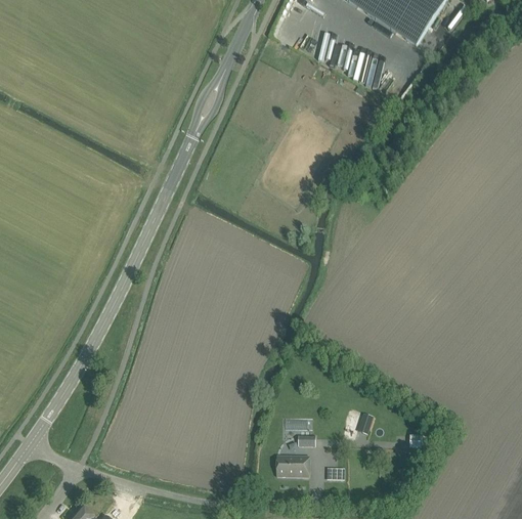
[(348,0),(414,44),(444,0),(348,0)]
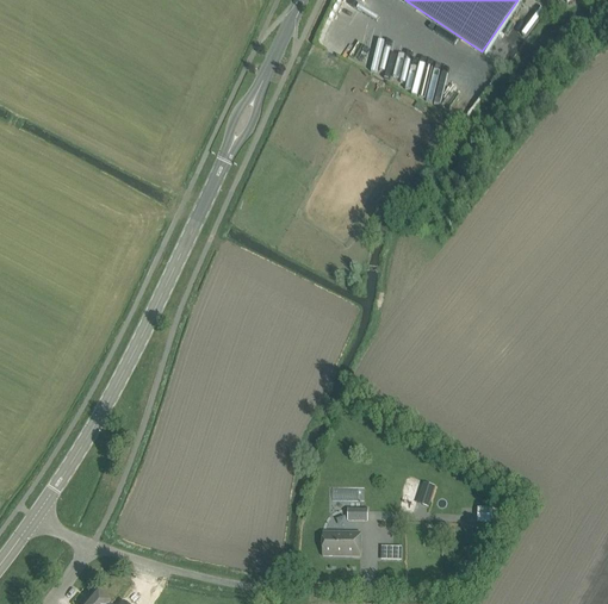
[(509,47),(531,14),(522,10),(502,43),(509,47)]
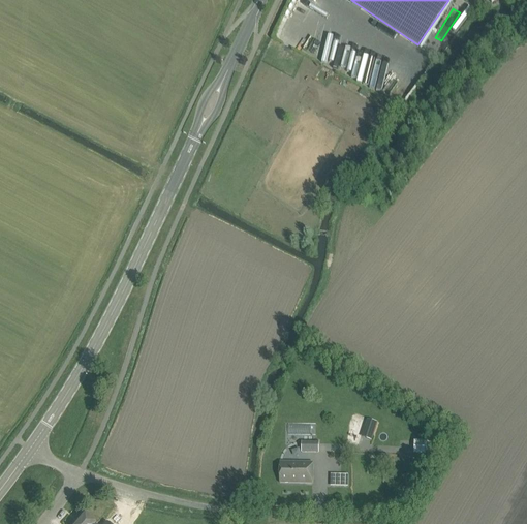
[(365,414),(362,425),(372,429),(375,418),(365,414)]
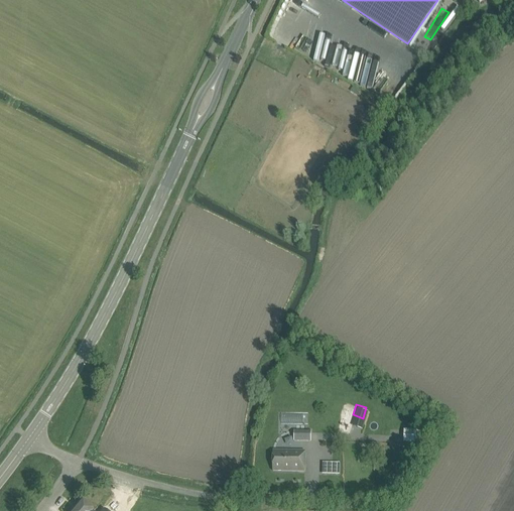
[(292,425),(292,435),(309,436),(309,425),(292,425)]
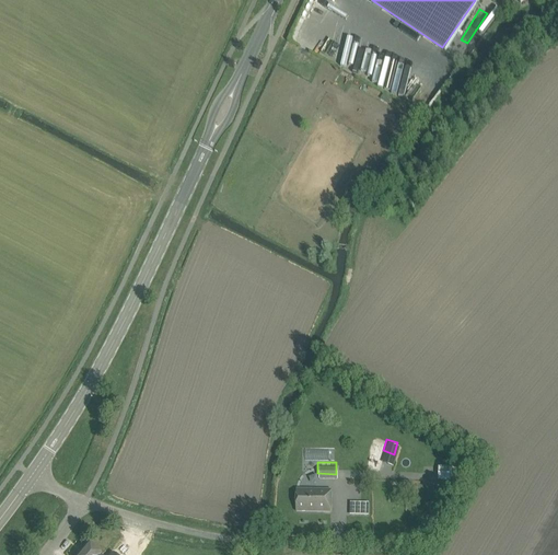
[(437,462),(437,475),(462,476),(462,463),(437,462)]
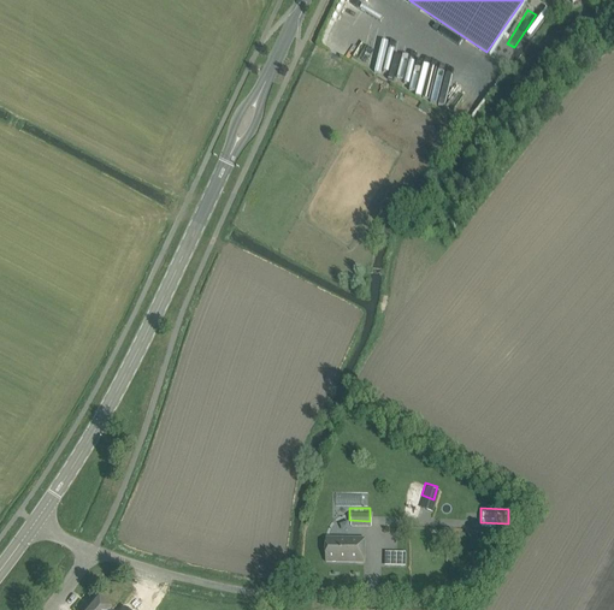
[(362,533),(324,532),(324,556),(362,557),(362,533)]
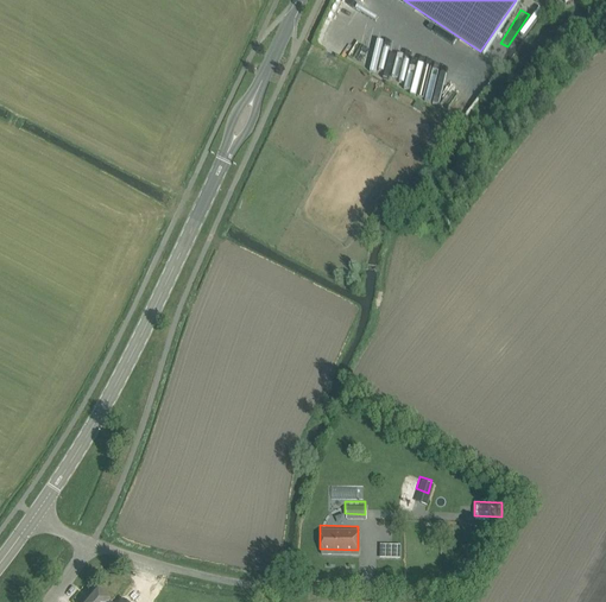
[(145,601),(150,596),(130,580),(111,601),(106,597),(107,596),(93,583),(79,601),(145,601)]
